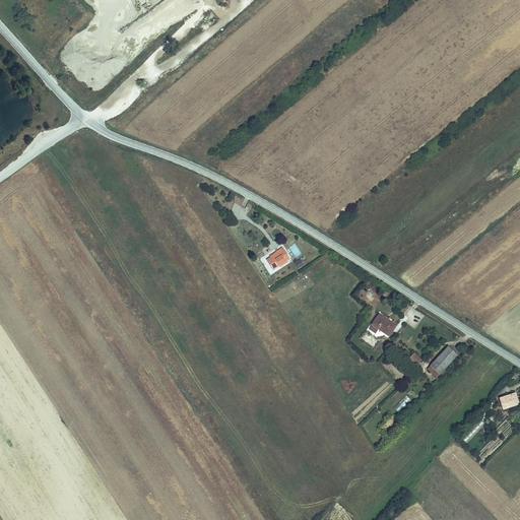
[(286,261),(284,258),(287,256),(282,248),(276,253),(277,254),(267,260),(273,270),(286,261)]
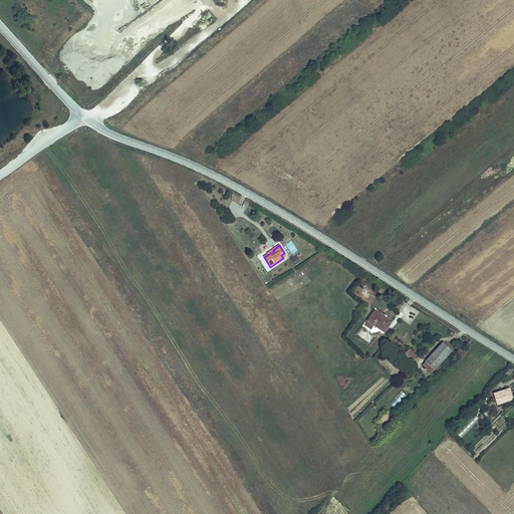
[(392,322),(375,311),(368,321),(374,325),(384,332),(392,322)]
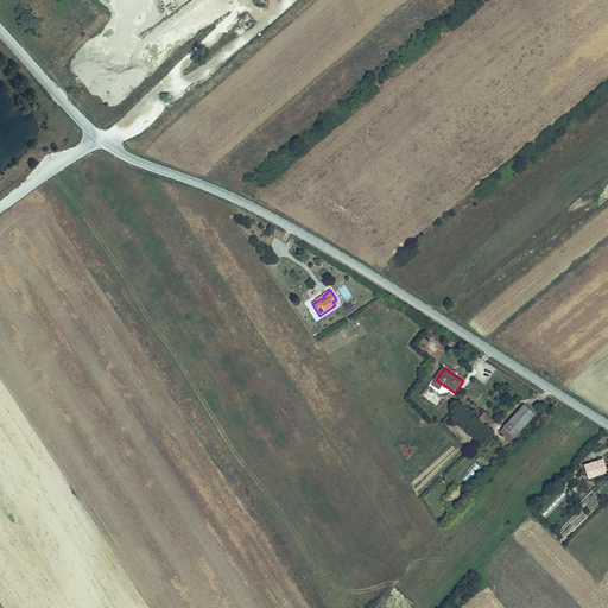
[(443,385),(436,380),(432,385),(439,390),(443,385)]
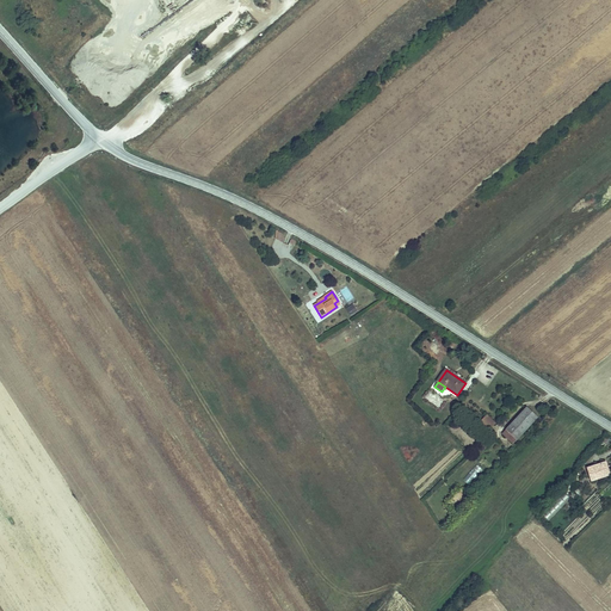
[(518,439),(538,418),(528,407),(506,430),(518,439)]
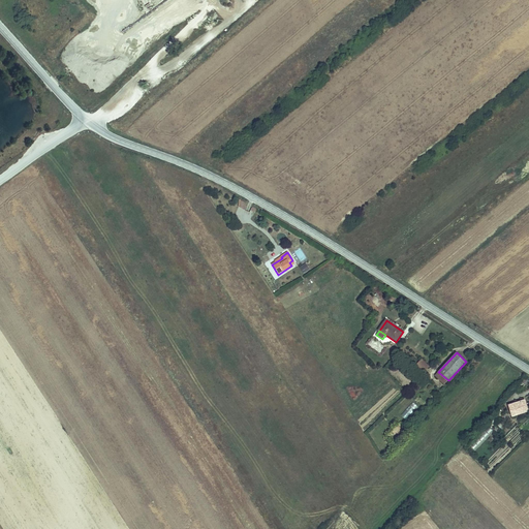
[(425,371),(429,367),(422,360),(417,364),(425,371)]
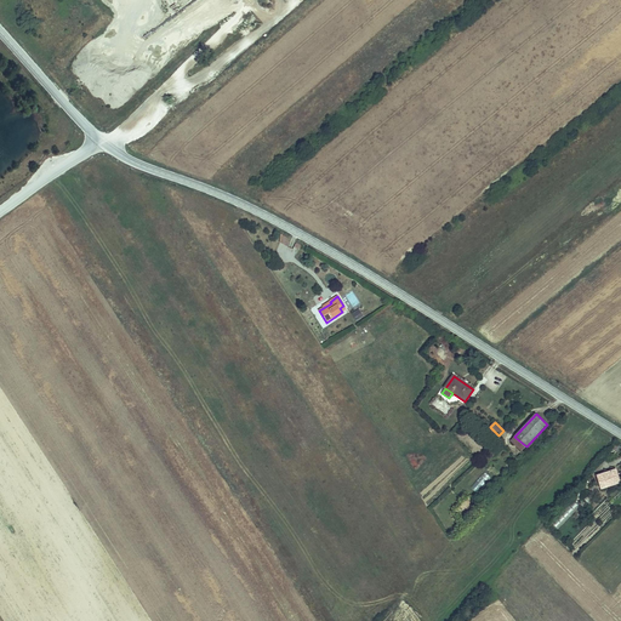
[(527,446),(514,437),(511,440),(523,451),(527,446)]
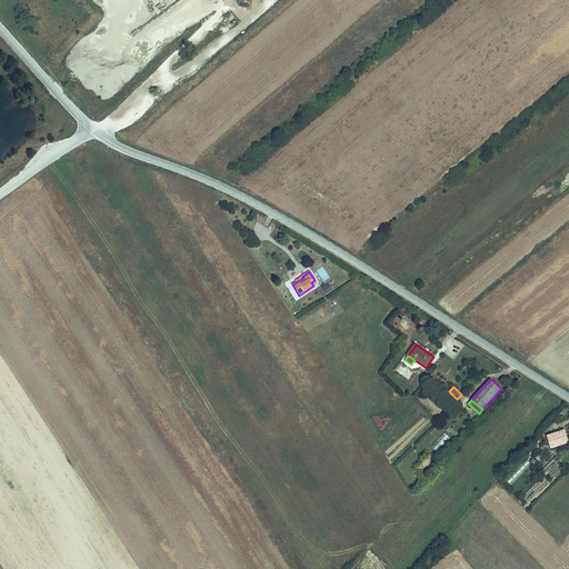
[(567,442),(563,435),(566,435),(565,431),(548,437),(551,448),(567,442)]
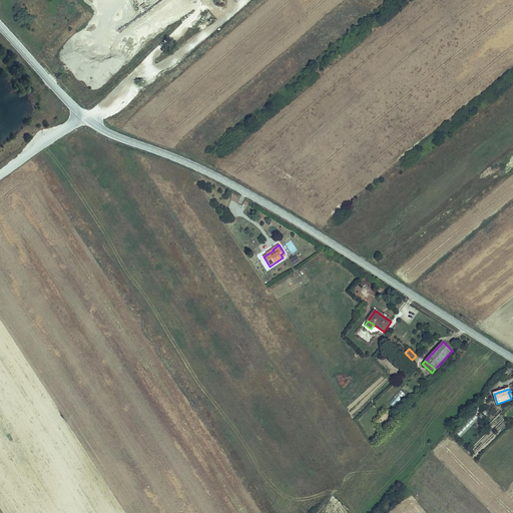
[(394,408),(406,395),(401,390),(389,402),(394,408)]
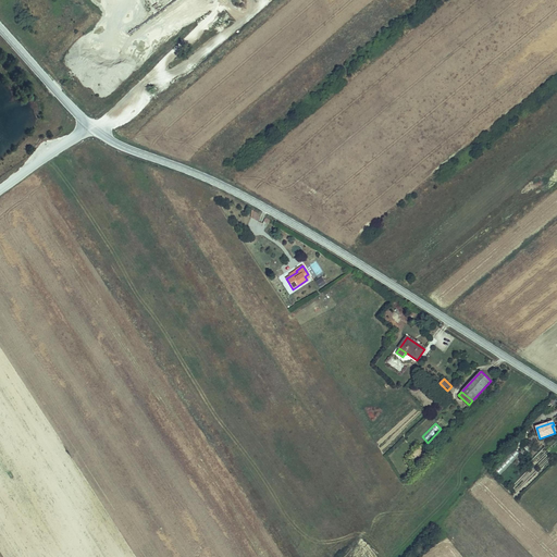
[(521,445),(525,440),(520,435),(514,442),(516,444),(517,442),(521,445)]
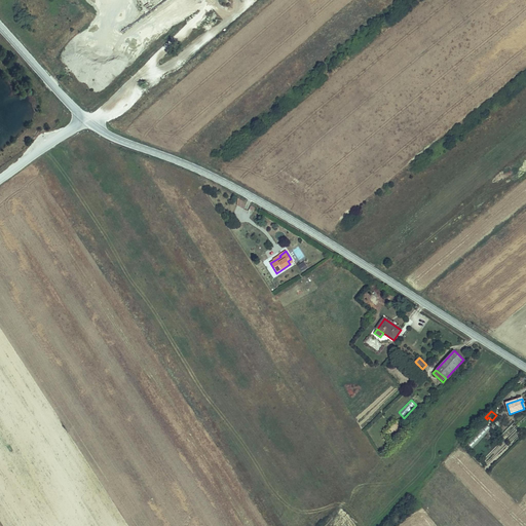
[(502,420),(508,414),(503,411),(496,418),(498,420),(495,423),(500,426),(502,424),(500,422),(502,420)]
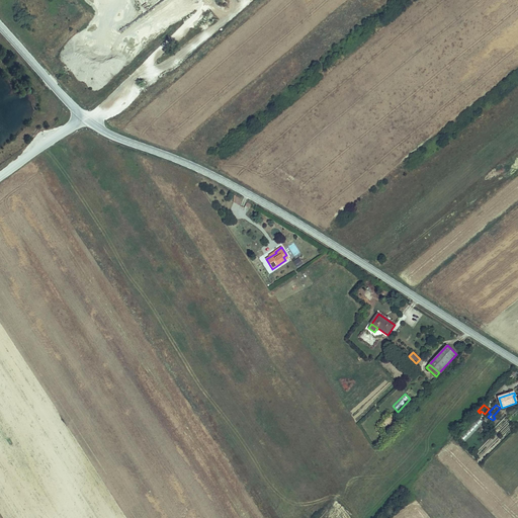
[(384,432),(395,422),(389,417),(379,427),(384,432)]
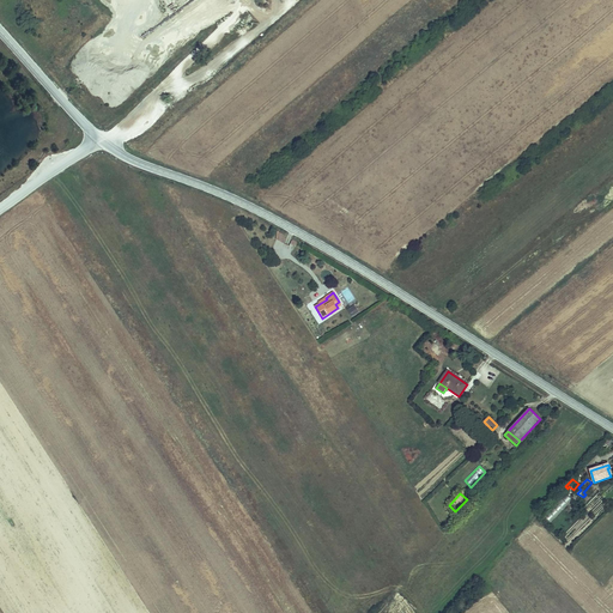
[(551,523),(572,501),(565,493),(544,516),(551,523)]
